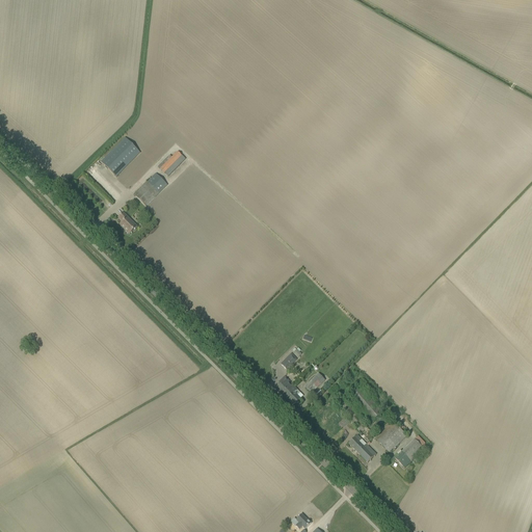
[(101,162),(116,178),(140,153),(125,138),(101,162)]
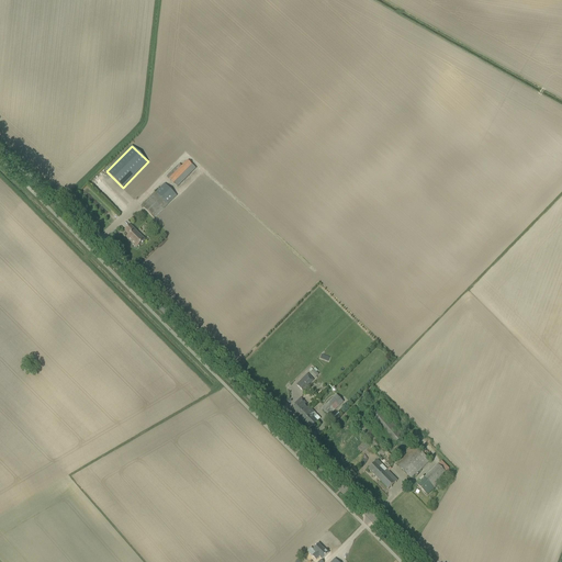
[(167,177),(177,188),(195,169),(188,160),(181,167),(179,165),(167,177)]
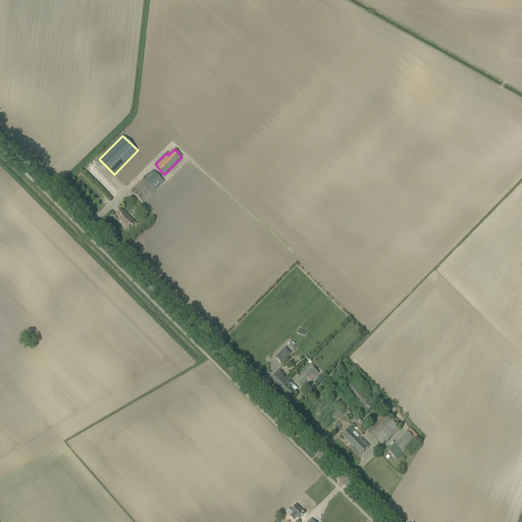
[(146,176),(152,183),(156,177),(151,171),(146,176)]
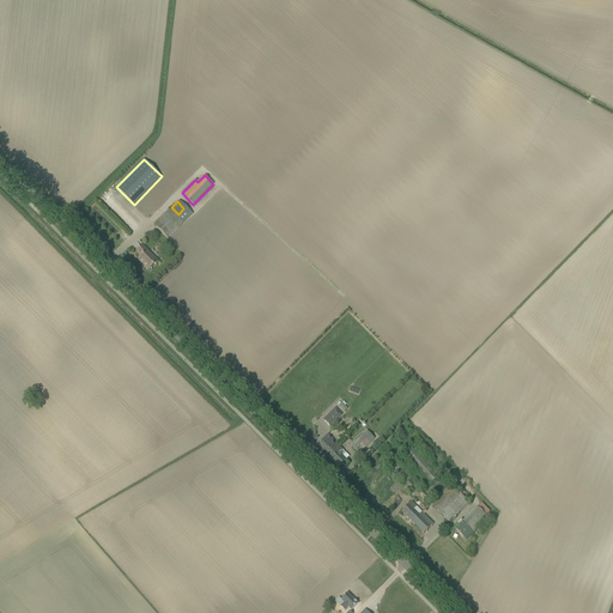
[(155,225),(168,238),(183,223),(170,210),(155,225)]
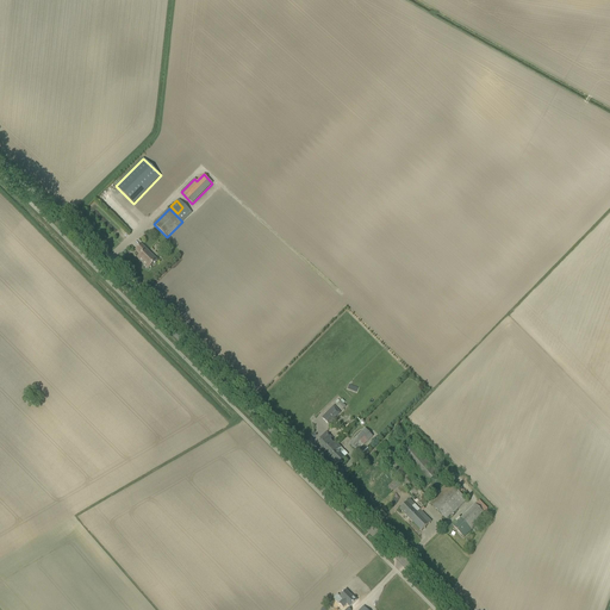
[(137,259),(138,259),(143,263),(148,269),(157,261),(156,260),(155,261),(149,255),(150,254),(141,244),(136,250),(141,255),(137,259)]
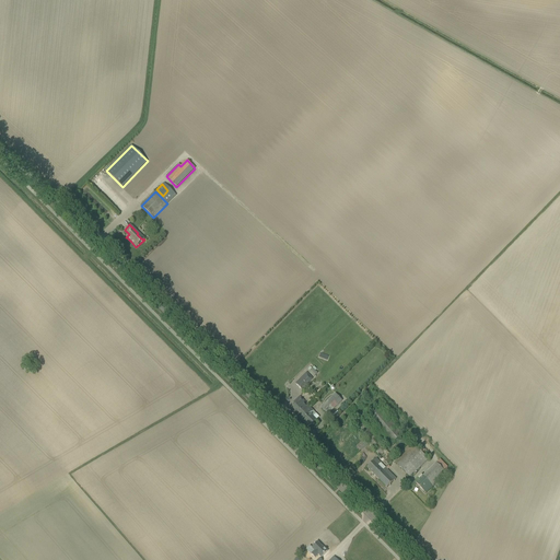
[(302,389),(305,385),(313,378),(306,373),(295,384),(301,389),(302,389)]
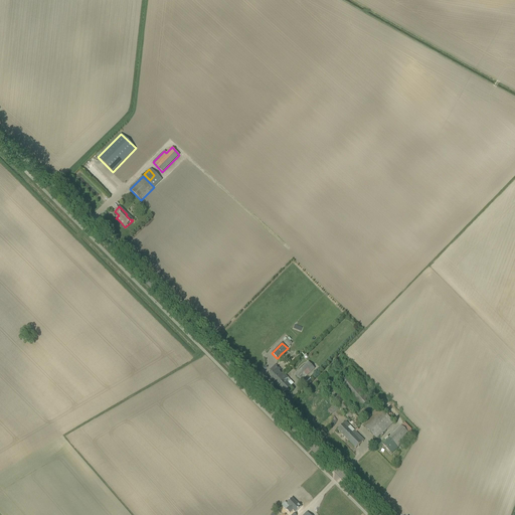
[(295,375),(301,382),(315,369),(308,362),(295,375)]
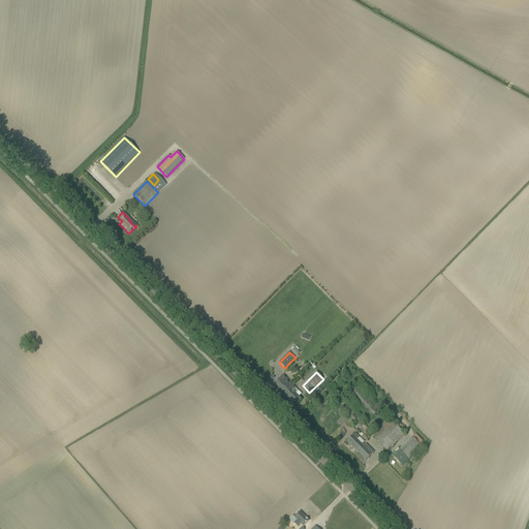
[(283,375),(277,381),(278,382),(274,386),(280,394),(280,393),(289,384),(286,381),(287,379),(283,375)]
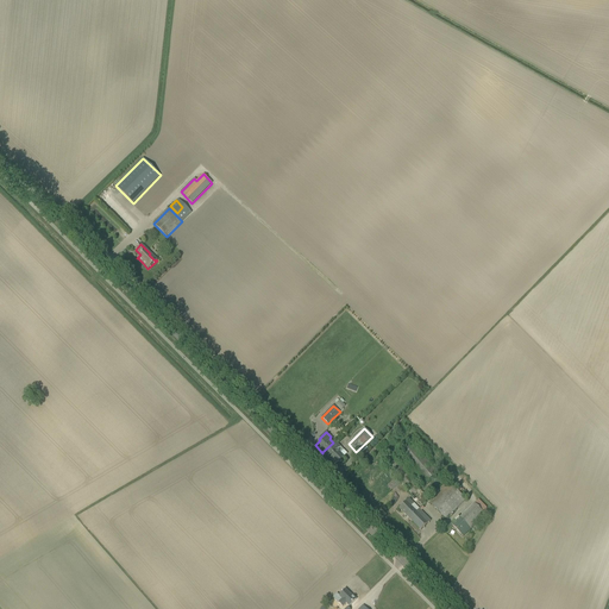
[(322,452),(336,465),(344,457),(340,453),(344,451),(334,441),(333,443),(322,452)]
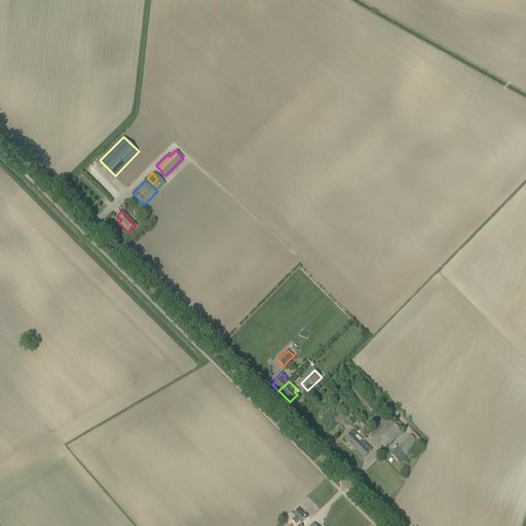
[(336,419),(339,423),(345,417),(342,413),(336,419)]
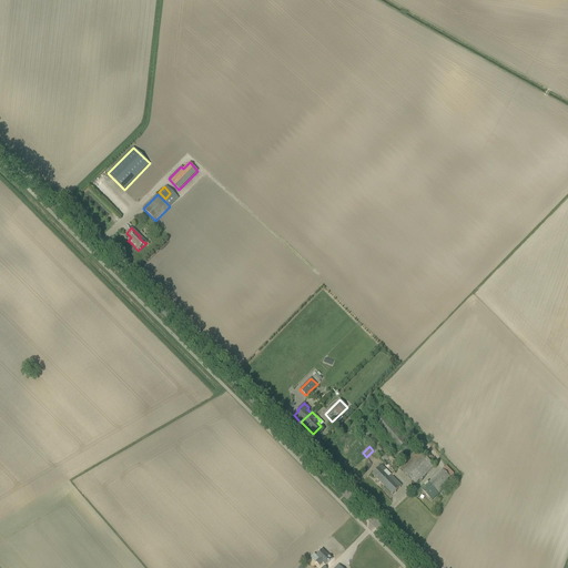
[(399,467),(415,485),(435,466),(418,450),(416,453),(415,452),(408,457),(409,458),(399,467)]
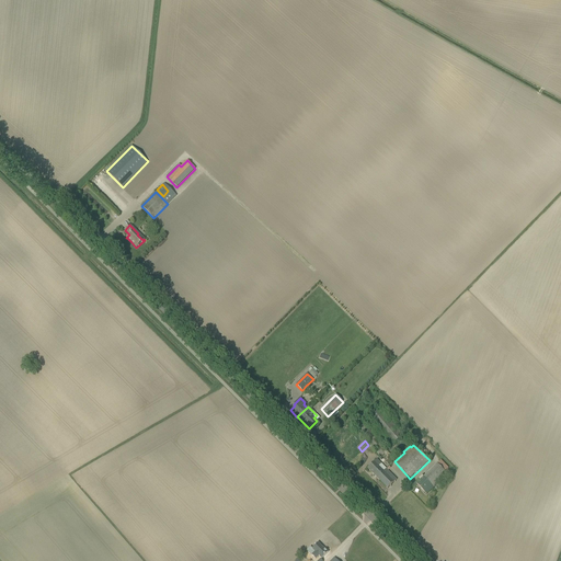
[(367,469),(387,489),(397,480),(377,459),(367,469)]
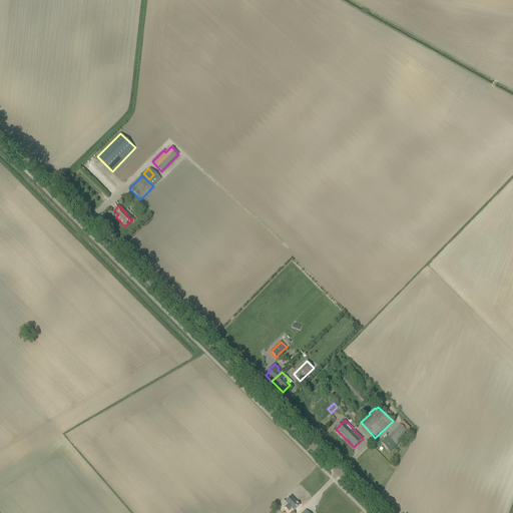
[(400,425),(385,440),(381,443),(390,452),(408,434),(400,425)]
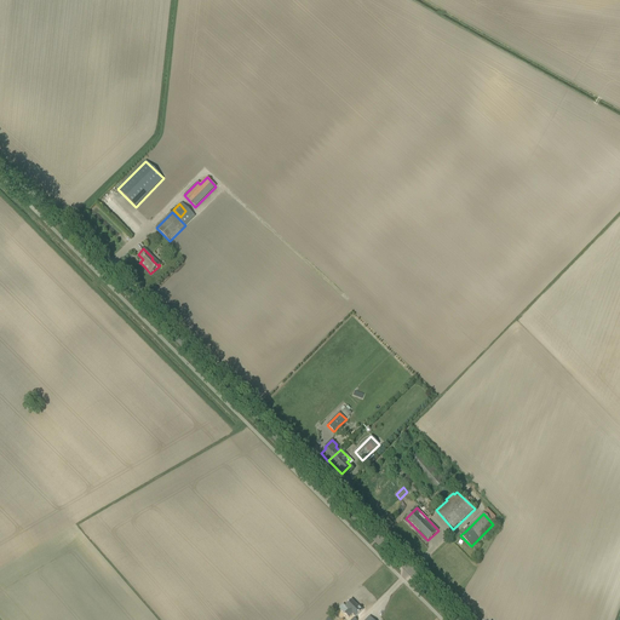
[(345,607),(352,614),(355,618),(362,610),(357,604),(356,606),(351,601),(345,607)]
